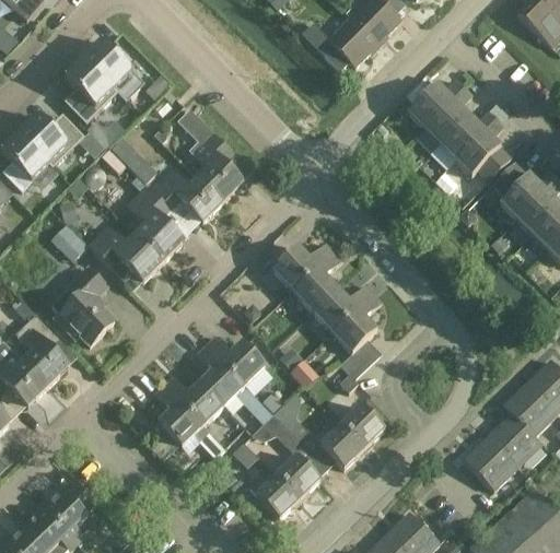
[(23,0),(24,1),(15,10),(26,20),(43,0),(23,0)]
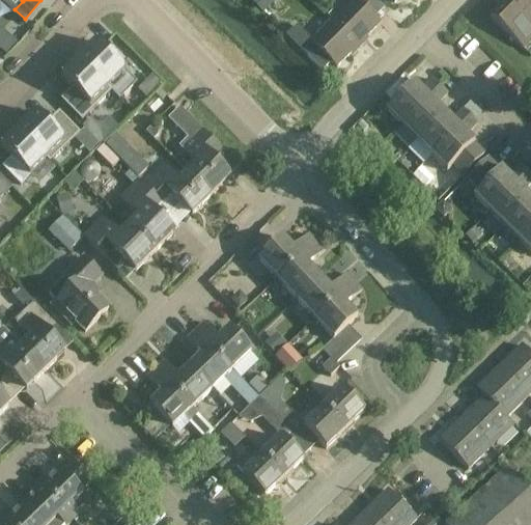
[(260,9),(269,0),(252,0),(260,9)]
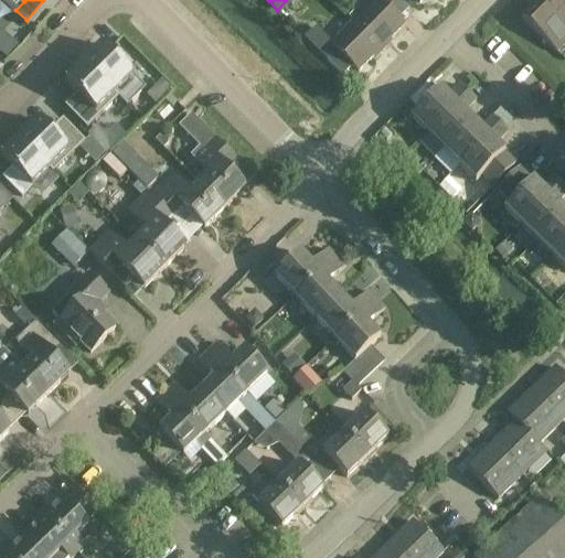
[(354,18),(381,44),(405,20),(384,0),(371,0),(360,11),(354,7),(349,12),(354,18)]
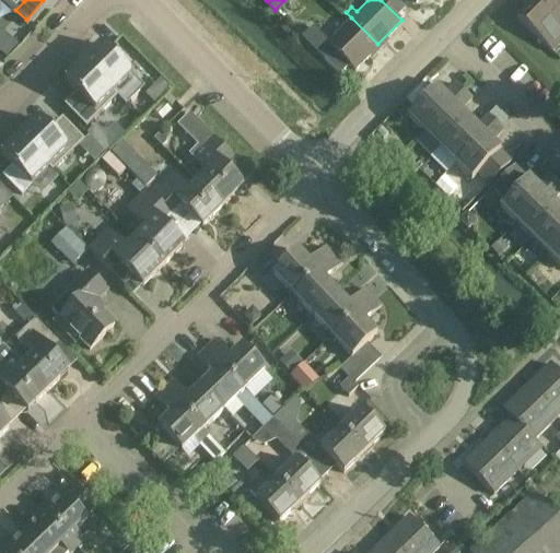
[(551,47),(559,38),(559,19),(540,0),(529,0),(517,13),(551,47)]
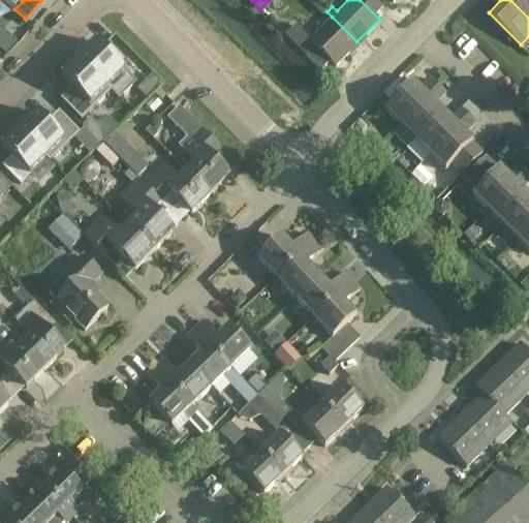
[(528,18),(528,0),(510,0),(528,18)]
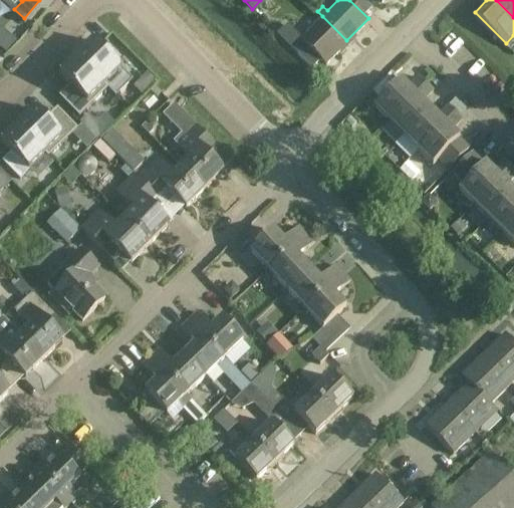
[(325,61),(346,40),(322,16),(302,35),(287,20),(277,30),(312,65),(320,56),(325,61)]
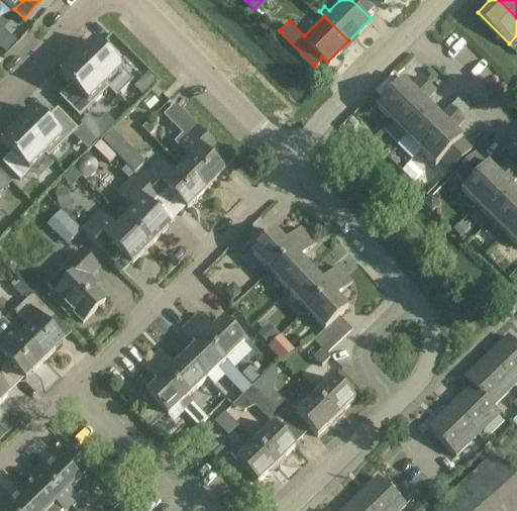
[(14,36),(3,26),(0,29),(0,44),(4,48),(14,36)]
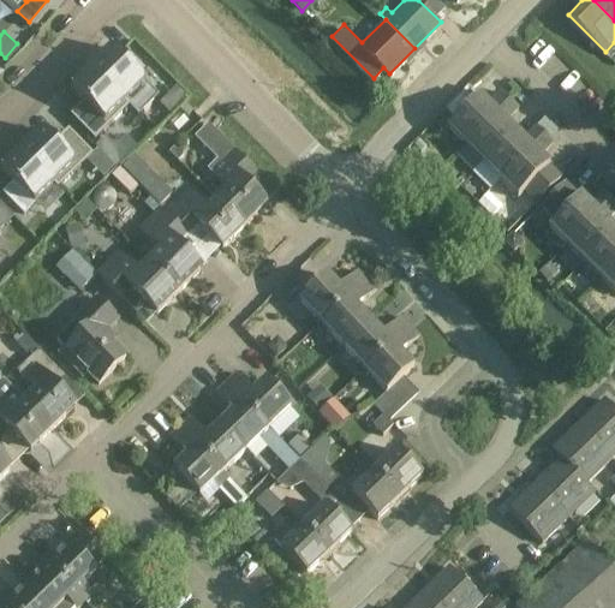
[(124,97),(125,96),(144,77),(111,43),(90,63),(124,97)]
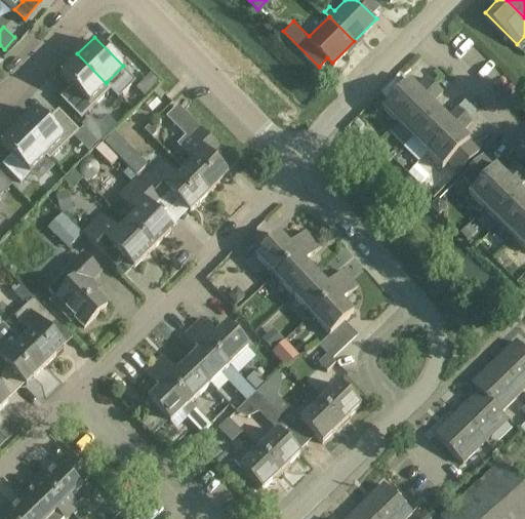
[(110,85),(107,82),(106,83),(77,53),(59,71),(71,82),(59,94),(80,115),(110,85)]
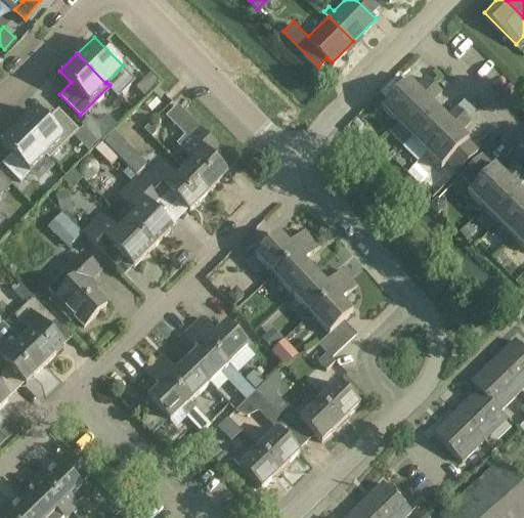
[(382,104),(397,120),(435,81),(428,74),(417,86),(407,78),(406,79),(398,71),(380,90),(388,97),(382,104)]
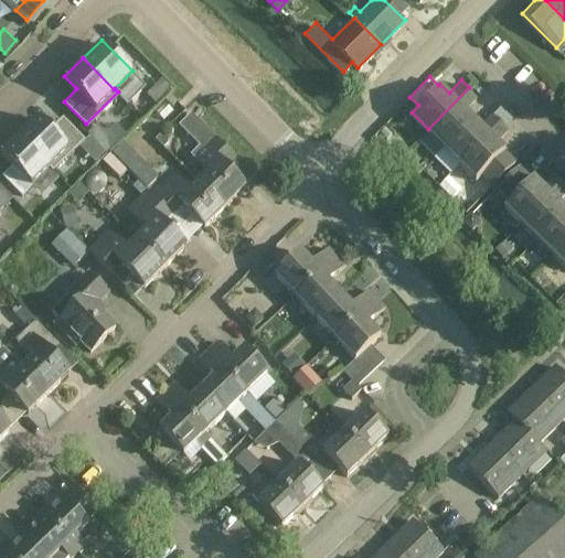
[(148,86),(137,98),(146,107),(158,95),(148,86)]
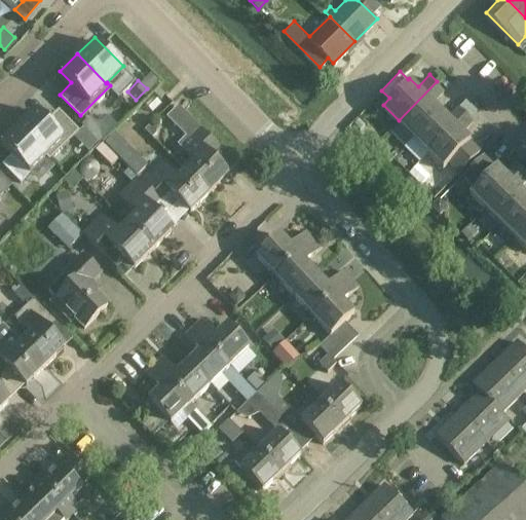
[(399,120),(413,135),(440,108),(431,100),(443,88),(437,81),(399,120)]
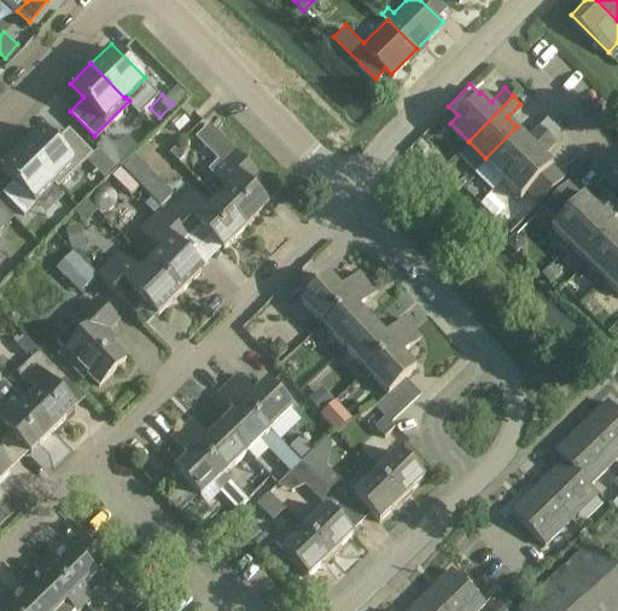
[(179,127),(188,117),(180,108),(169,117),(179,127)]
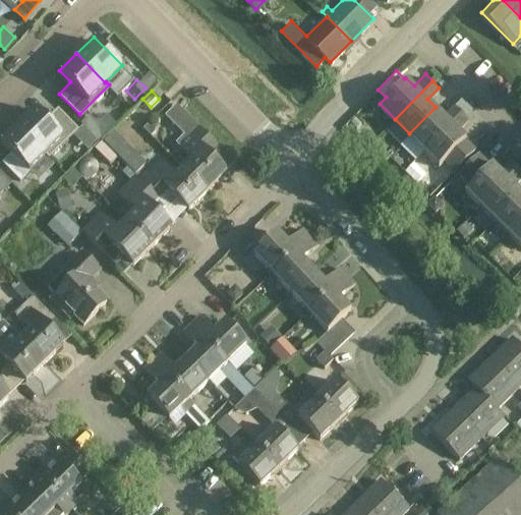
[(192,156),(183,165),(207,188),(226,170),(209,153),(218,142),(176,101),(165,112),(185,132),(177,139),(192,156)]
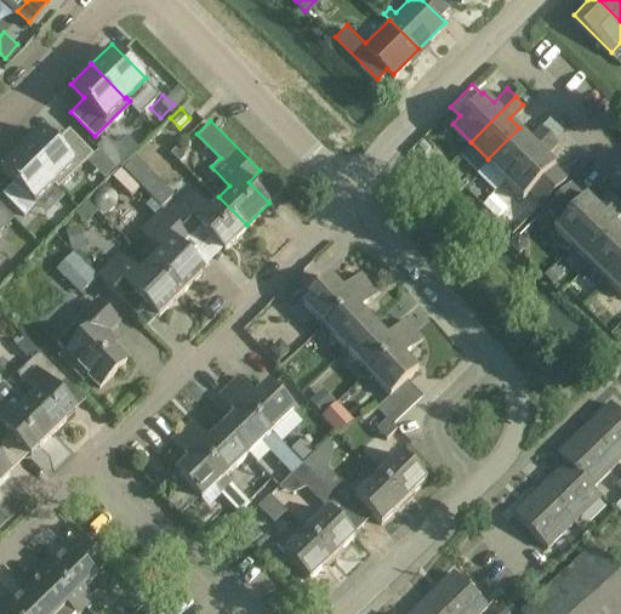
[(488,159),(506,176),(551,130),(542,123),(529,136),(519,128),(488,159)]
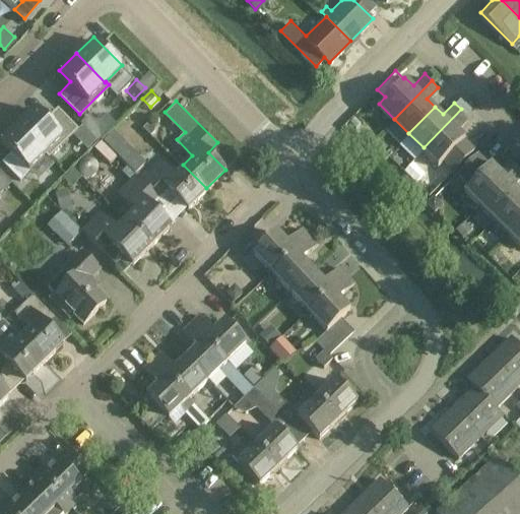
[(35,106),(17,122),(46,151),(45,151),(49,155),(78,126),(57,106),(46,117),(35,106)]
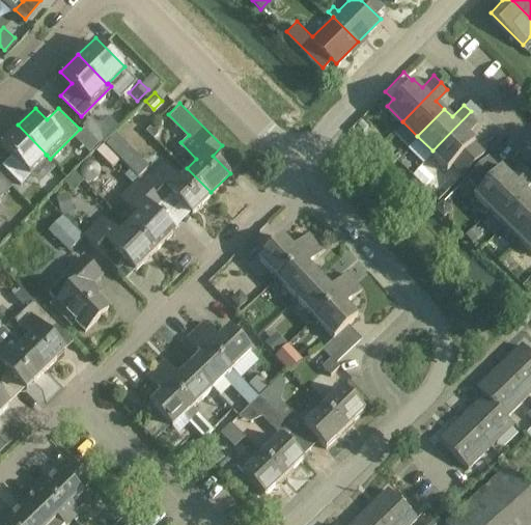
[(478,118),(471,111),(432,150),(448,166),(453,161),(464,171),(485,149),(466,131),(478,118)]
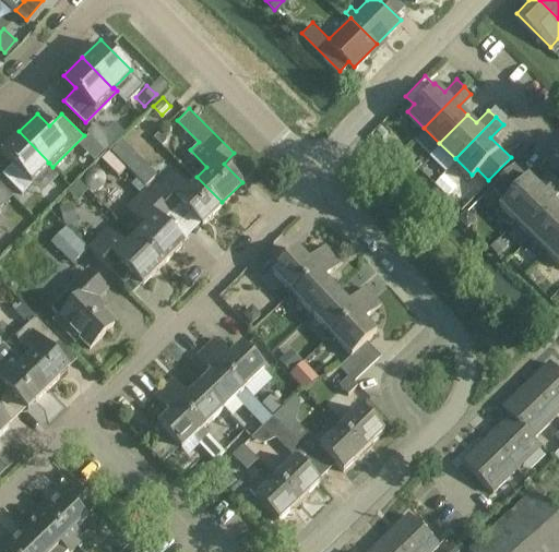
[(161,126),(153,133),(161,142),(165,138),(165,129),(161,126)]
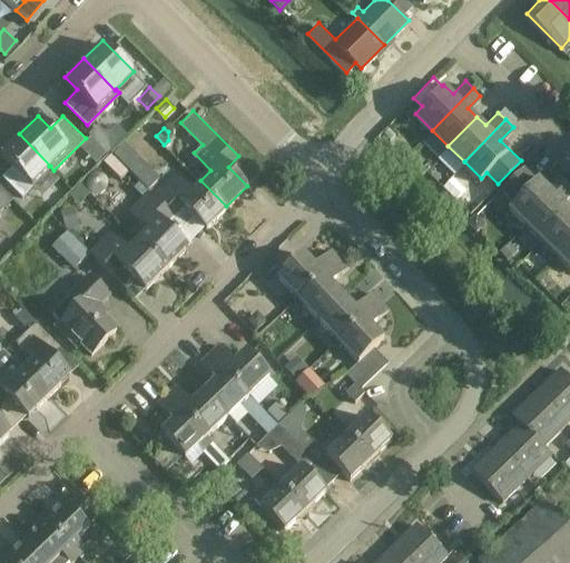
[(50,166),(19,134),(0,152),(31,185),(49,166),(50,166)]
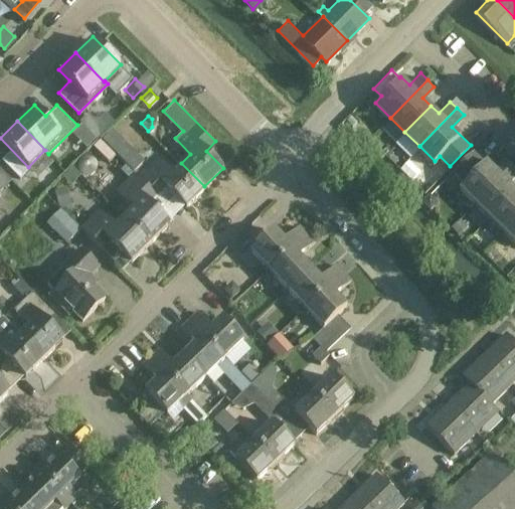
[(143,161),(127,144),(118,152),(135,169),(143,161)]
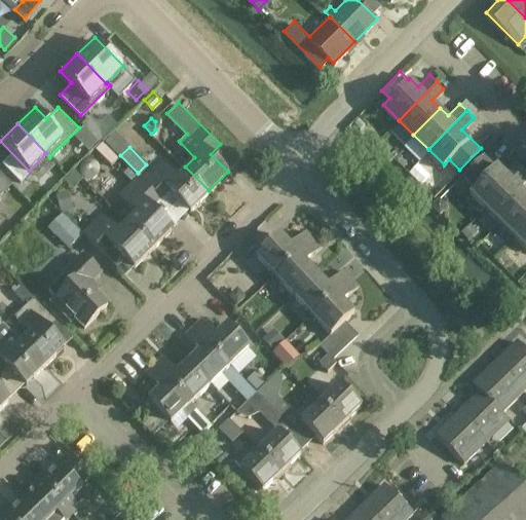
[(485,206),(523,166),(516,159),(504,172),(483,150),(453,182),(465,194),(470,190),(485,206)]
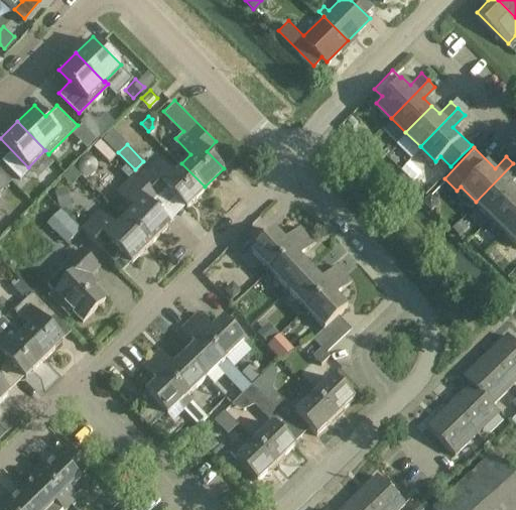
[(86,173),(88,173),(90,173),(92,172),(93,172),(95,171),(96,169),(97,168),(98,166),(98,164),(98,162),(98,160),(97,159),(96,157),(95,156),(93,155),(92,154),(90,153),(88,153),(86,153),(84,154),(83,155),(81,156),(80,157),(79,159),(78,160),(78,162),(78,164),(78,166),(79,168),(80,169),(81,171),(83,172),(84,172),(86,173)]
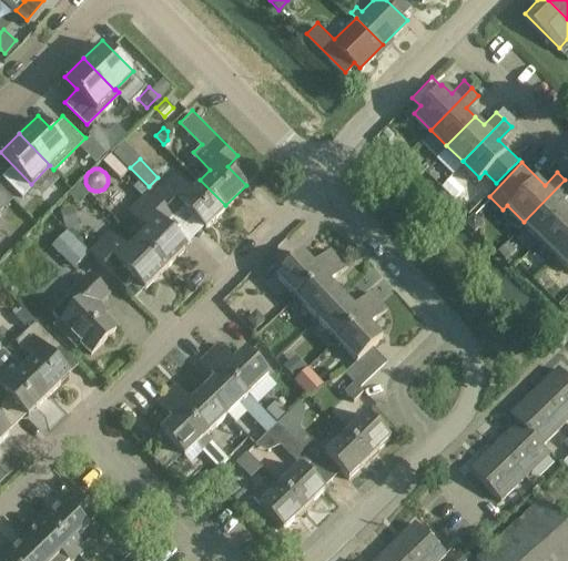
[(153,192),(174,213),(178,216),(186,206),(205,225),(225,205),(200,180),(190,189),(173,172),(153,192)]
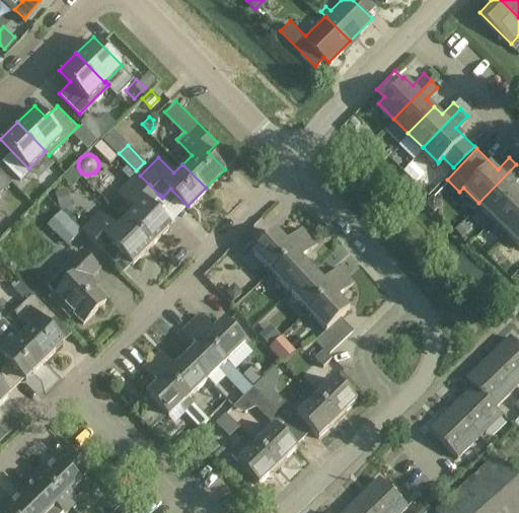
[(131,178),(138,172),(136,170),(128,163),(122,169),(131,178)]
